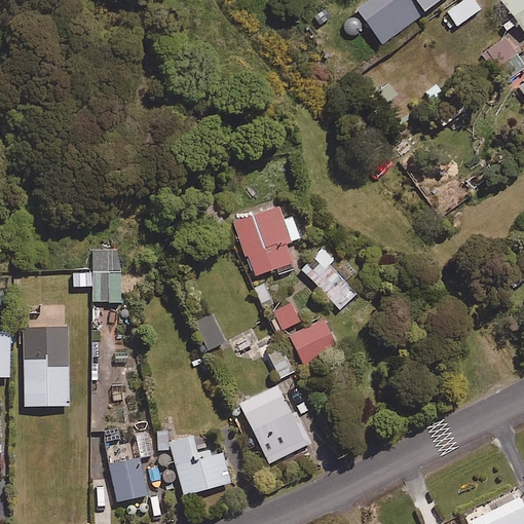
[(421,15),(410,0),(363,0),(351,8),(377,46),(411,23),(421,15)]
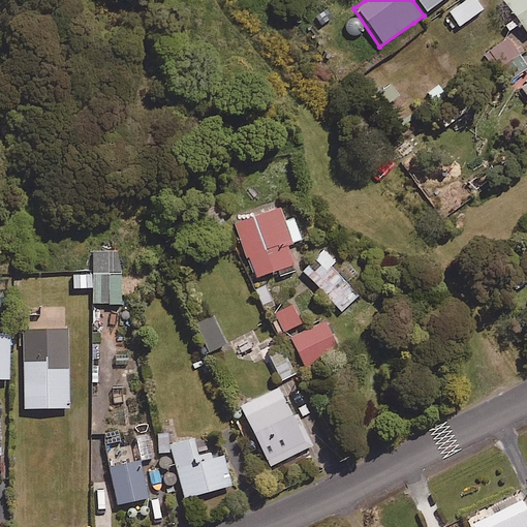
[(412,0),(424,16),(446,0),(412,0)]
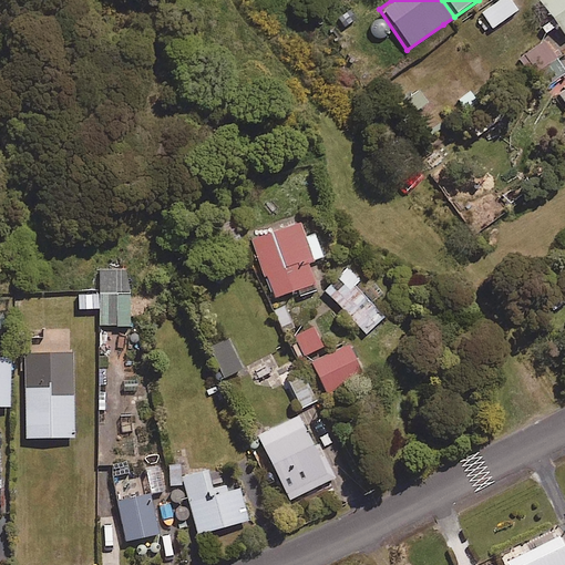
[(519,9),(512,0),(497,0),(482,11),(493,27),(519,9)]
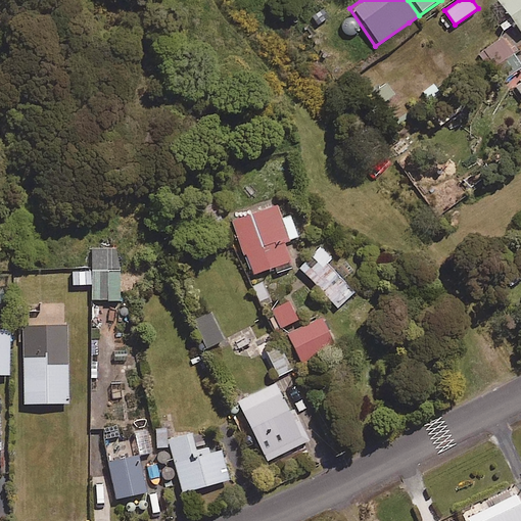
[(520,34),(520,0),(495,0),(520,34)]
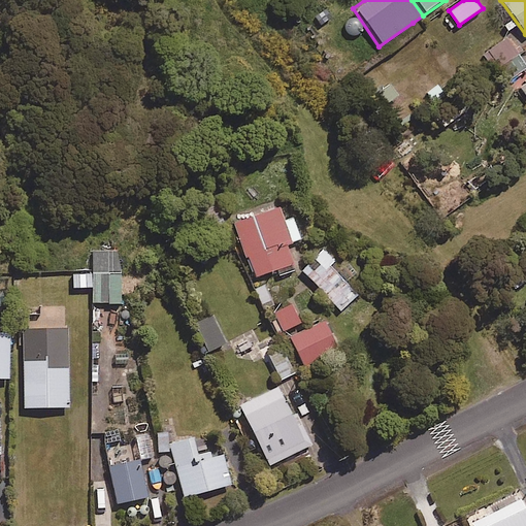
[(525,65),(507,38),(491,48),(511,78),(525,69),(525,65)]
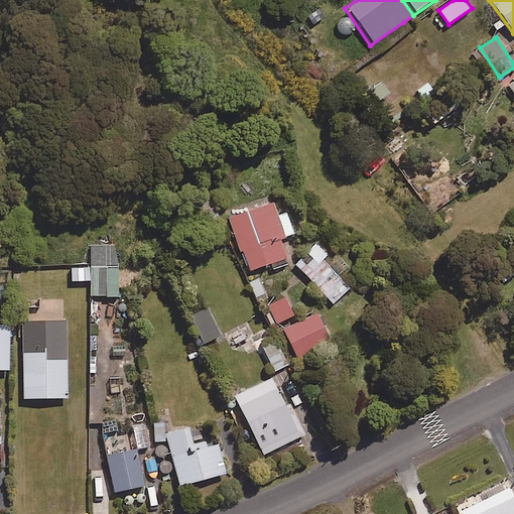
[(389,93),(381,81),(362,94),(371,106),(389,93)]
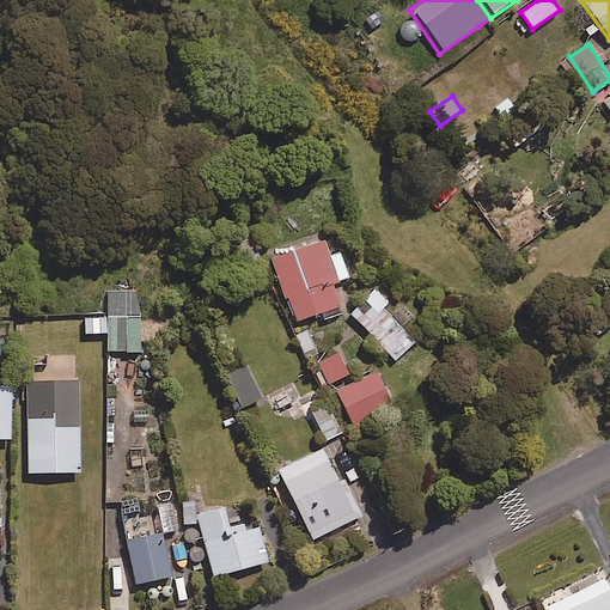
[(329,256),(323,241),(272,258),(293,322),(341,305),(333,282),(348,278),(340,252),(329,256)]
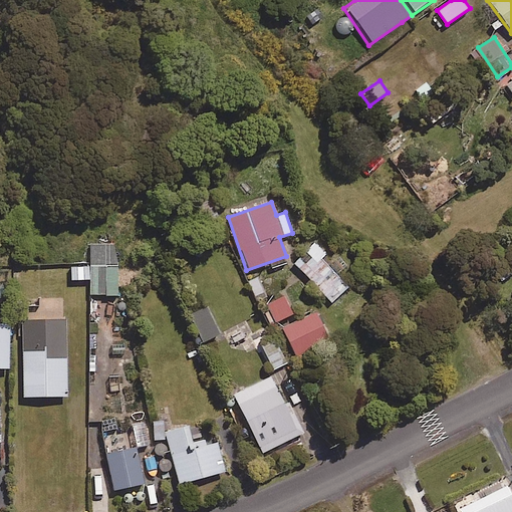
[(116,294),(117,244),(90,244),(90,263),(78,263),(77,294),(116,294)]
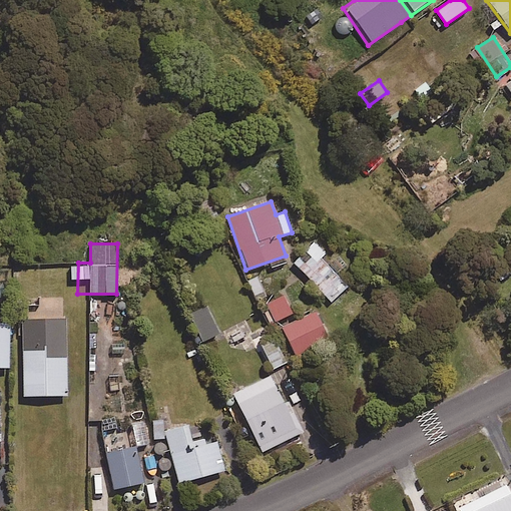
[(348,287),(337,275),(348,265),(339,254),(328,265),(312,247),(296,263),(331,302),(348,287)]
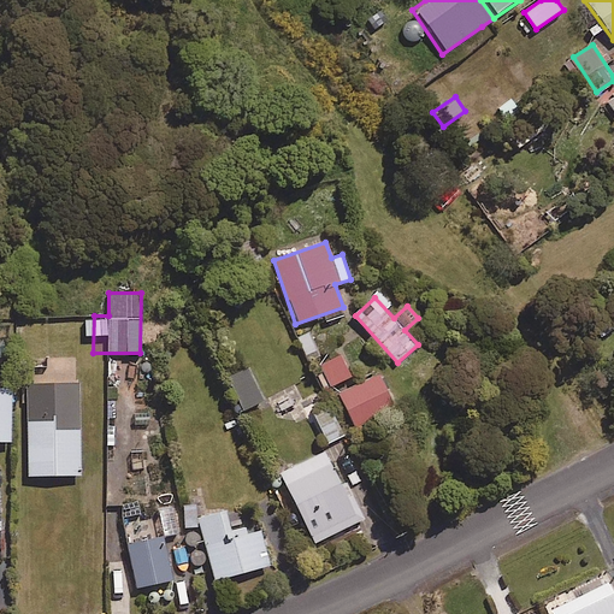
[(613,308),(592,324),(600,336),(613,326),(613,308)]
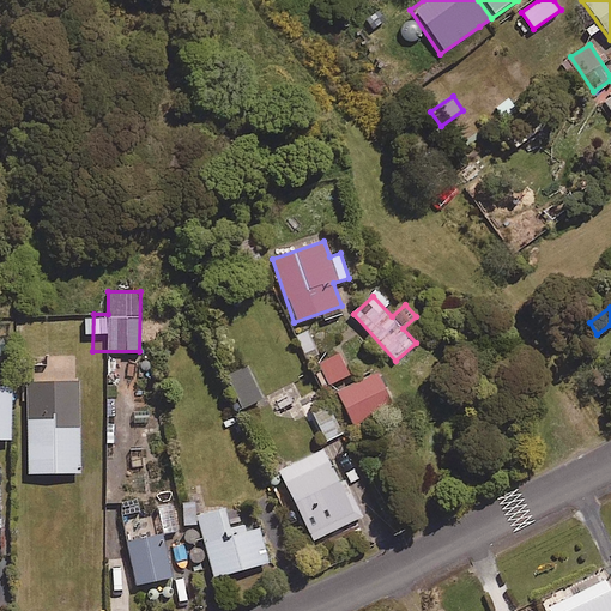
[(346,374),(337,354),(318,363),(328,383),(346,374)]
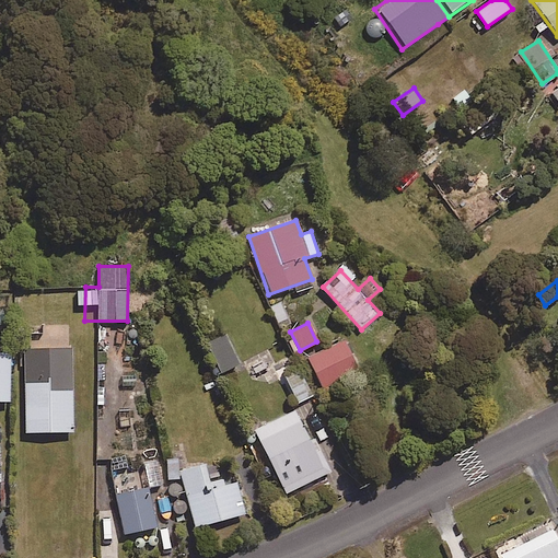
[(236,365),(223,336),(204,345),(217,374),(236,365)]
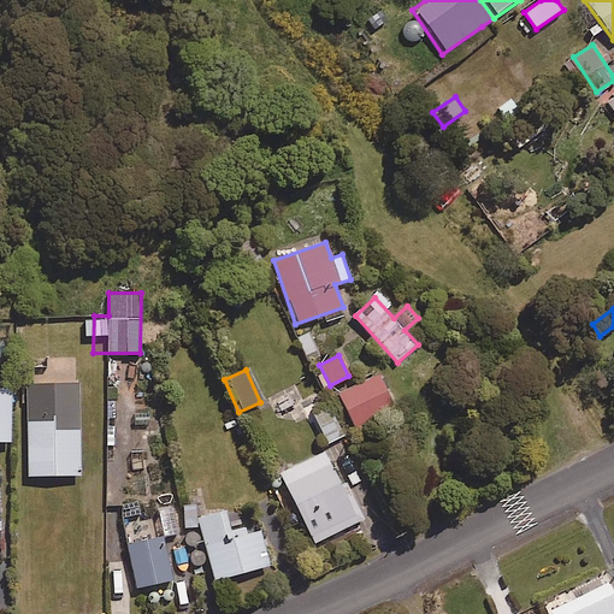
[(394,403),(378,373),(338,394),(354,424),(394,403)]
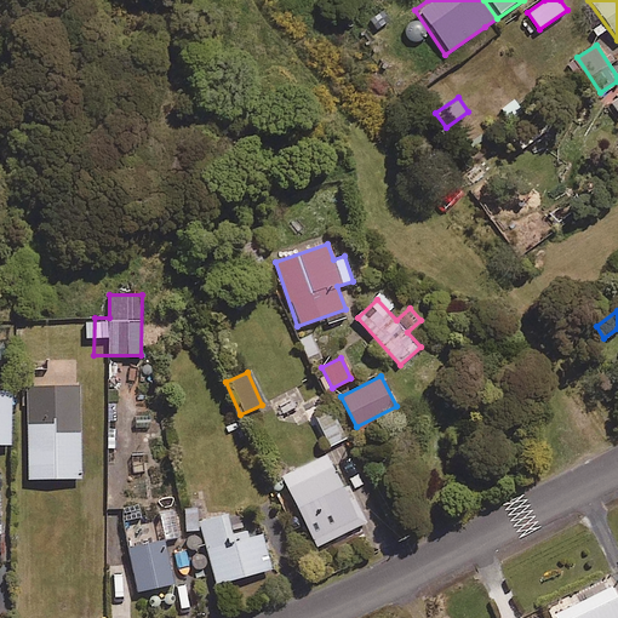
[(78,385),(27,387),(29,479),(80,478),(78,385)]
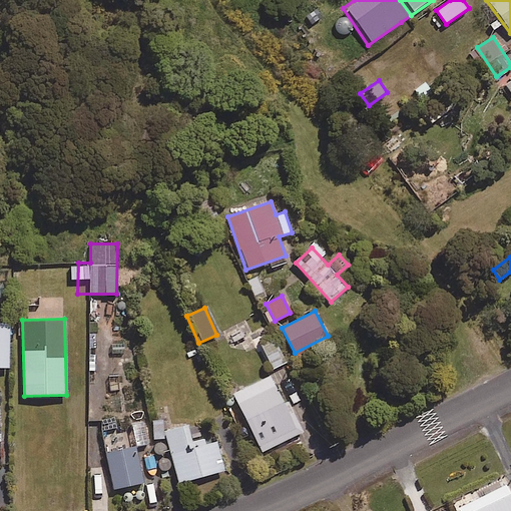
[(8,324),(0,323),(0,368),(7,368),(8,324)]
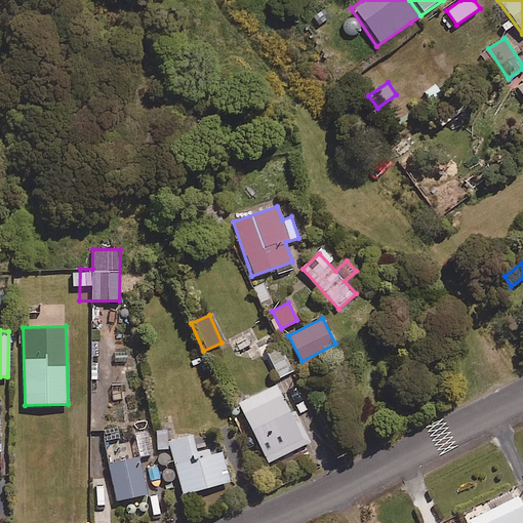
[(292,371),(281,345),(267,351),(279,377),(292,371)]
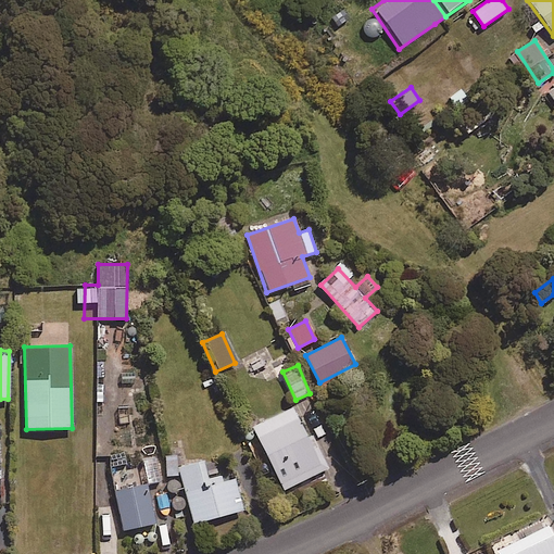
[(314,451),(292,407),(252,428),(282,490),(327,468),(318,449),(314,451)]
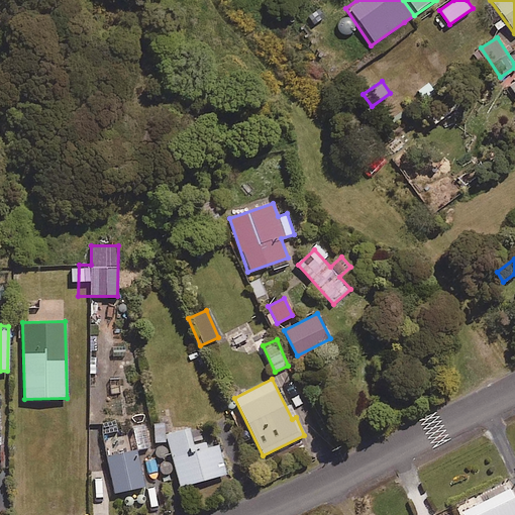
[(152,449),(149,425),(136,426),(140,451),(152,449)]
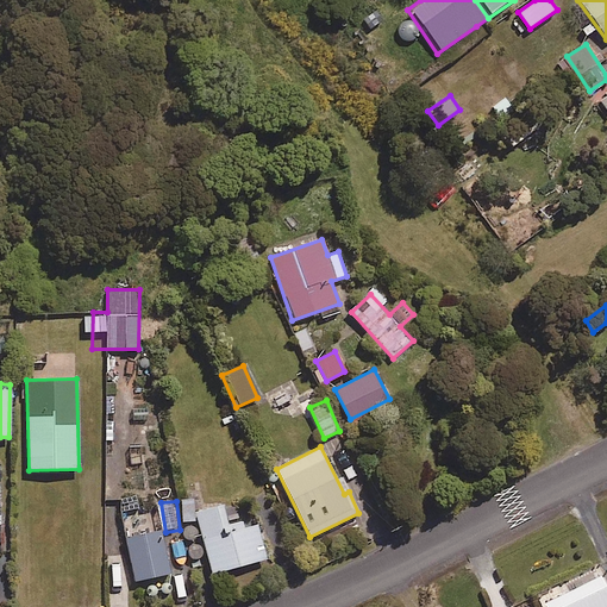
[(229,532),(221,506),(195,513),(212,574),(267,558),(257,524),(229,532)]
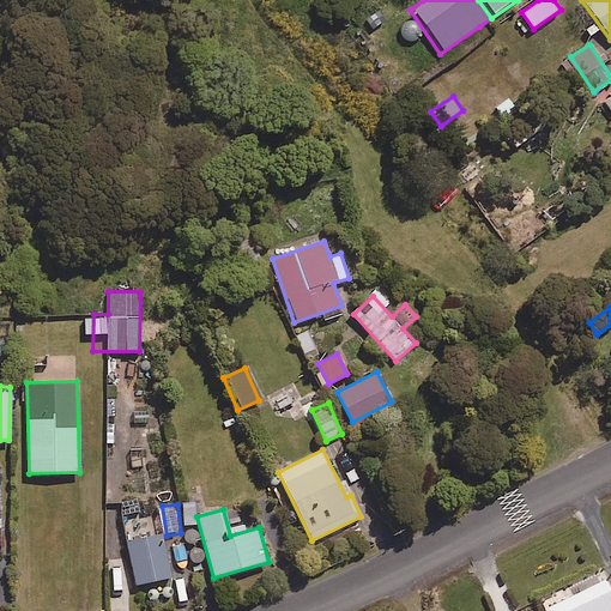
[(170,576),(162,534),(127,540),(135,584),(170,576)]
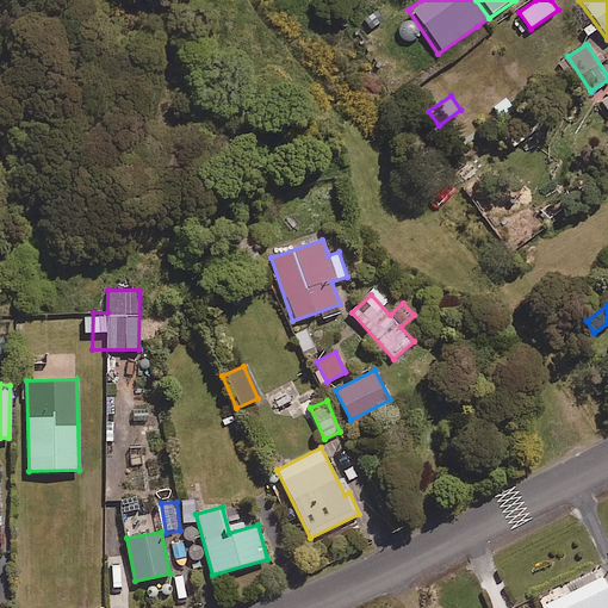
[(607,591),(601,578),(545,605),(546,607),(607,607),(607,591)]
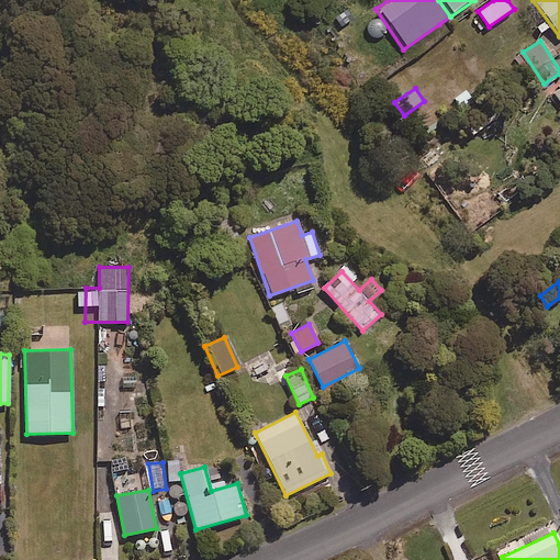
All buildings are outlined.
